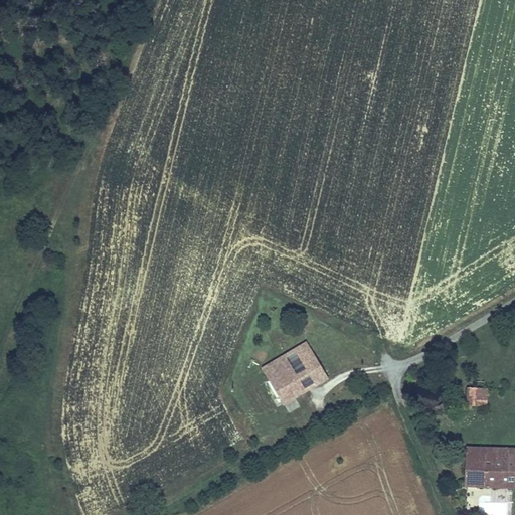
[(261,367),(283,405),(329,378),(307,341),(261,367)]
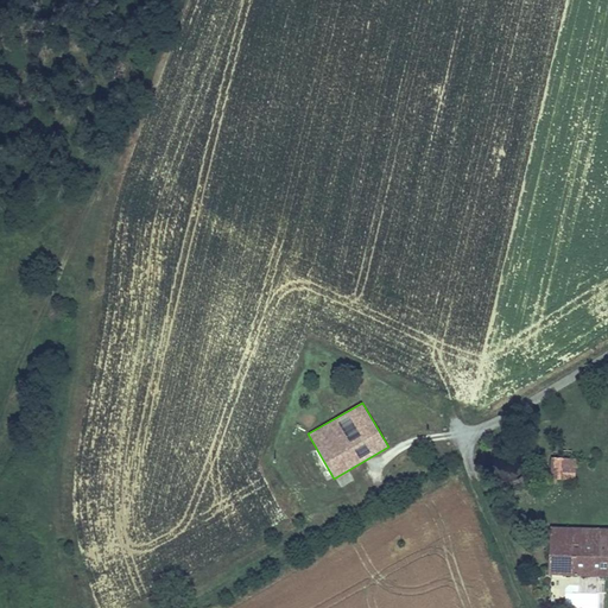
[(563,447),(563,457),(574,457),(574,447),(563,447)]
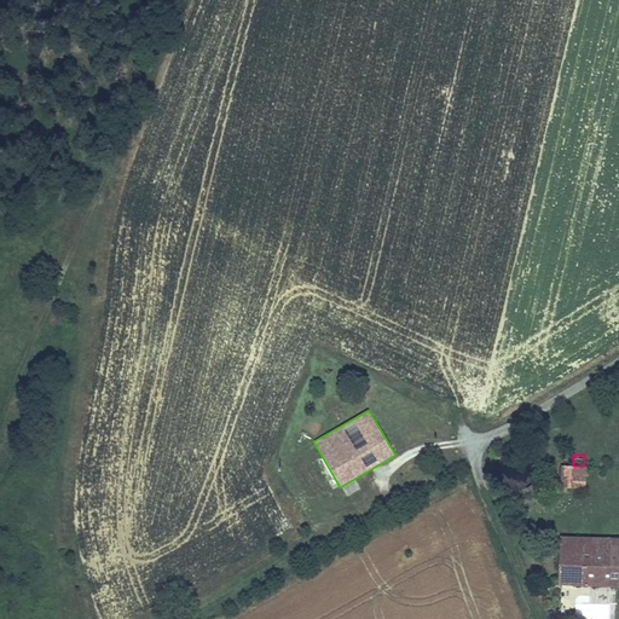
[(573,489),(573,466),(561,466),(561,489),(573,489)]
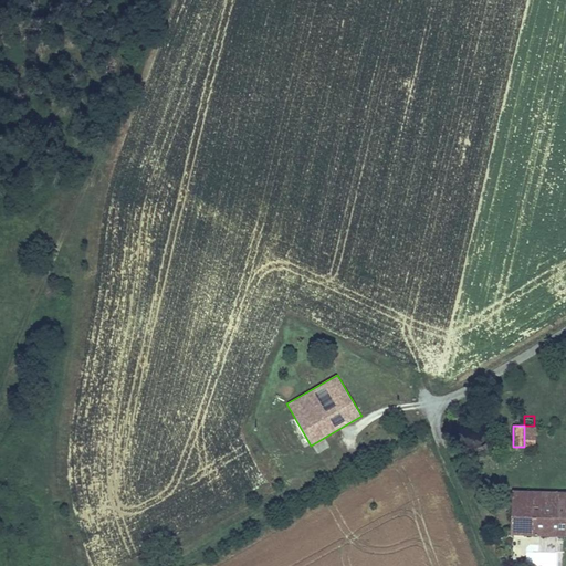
[(536,447),(536,426),(534,426),(524,426),(524,447),(536,447)]
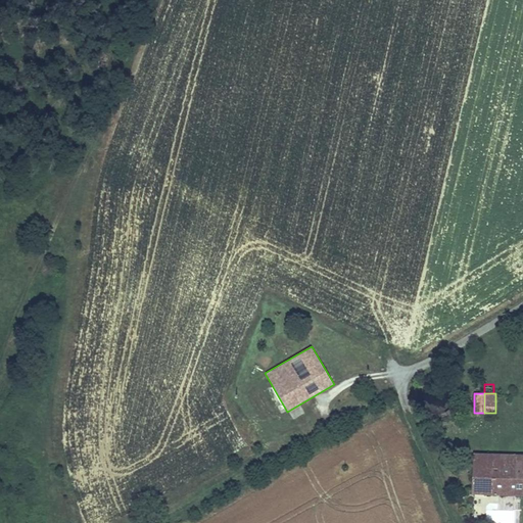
[(488,495),(489,463),(522,463),(522,454),(474,453),(473,495),(488,495)]
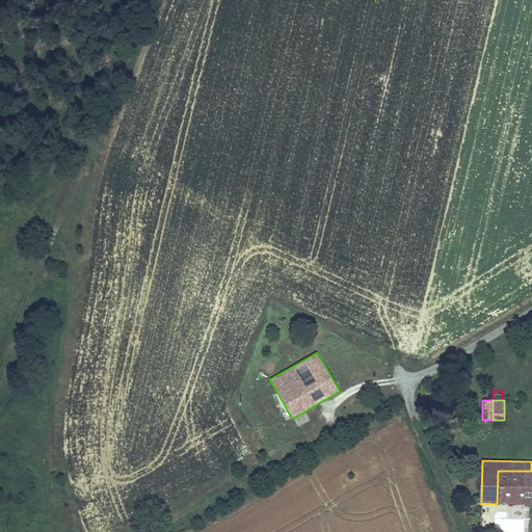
[(531,504),(531,471),(498,471),(497,504),(531,504)]
